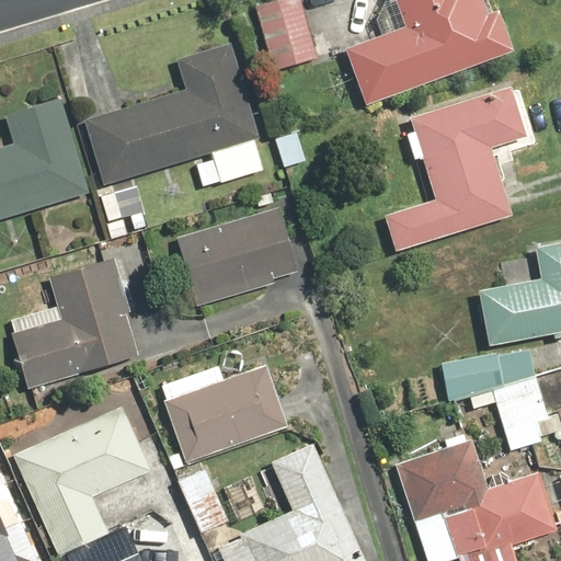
[(302,0),(268,0),(254,3),(270,73),(317,63),(302,0)]
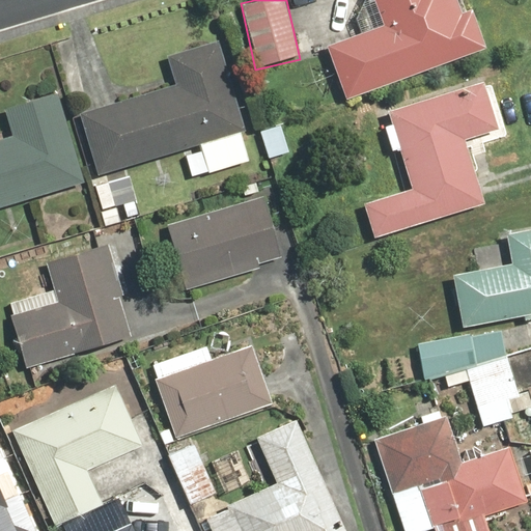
[(374,0),(383,26),(326,45),(341,95),(482,50),(470,10),(460,12),(456,0),(374,0)]
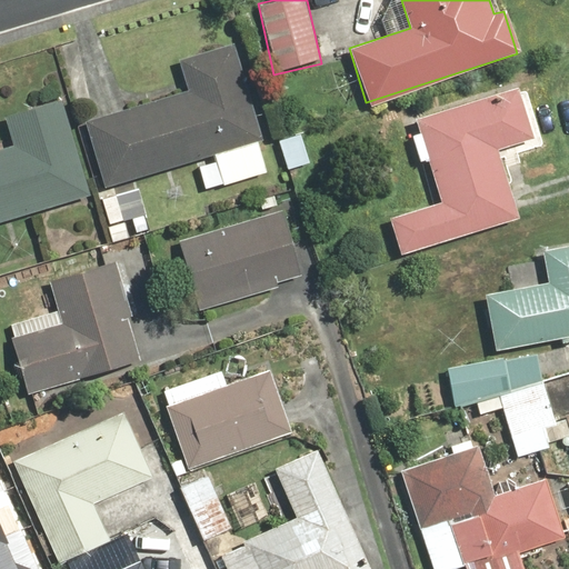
[(91,118),(86,119),(103,189),(212,161),(219,188),(272,173),(238,41),(178,57),(188,93),(91,118)]
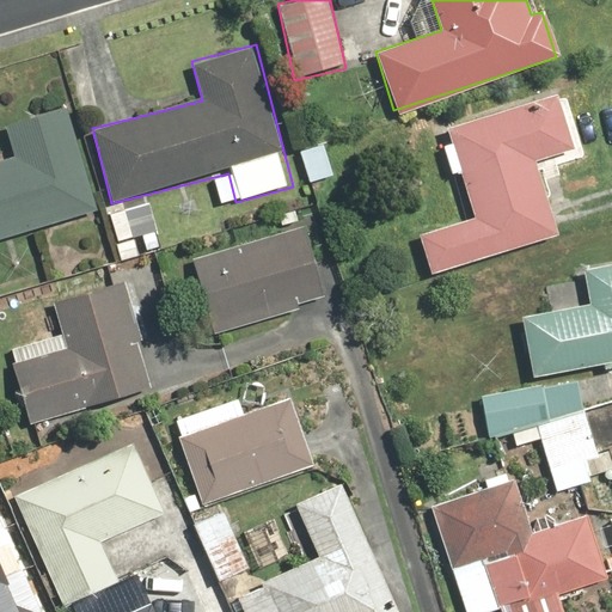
[(430,273),(552,234),(544,208),(567,201),(557,166),(585,158),(567,98),(560,99),(557,91),(446,126),(452,142),(440,146),(450,179),(460,176),(473,219),(418,236),(430,273)]
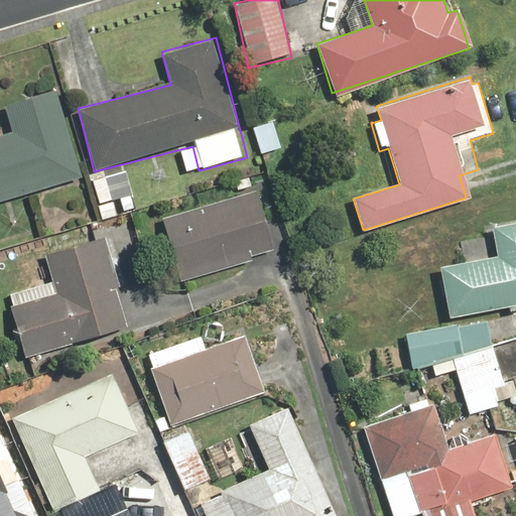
[(0,199),(82,177),(58,90),(4,104),(11,133),(0,136),(0,199)]
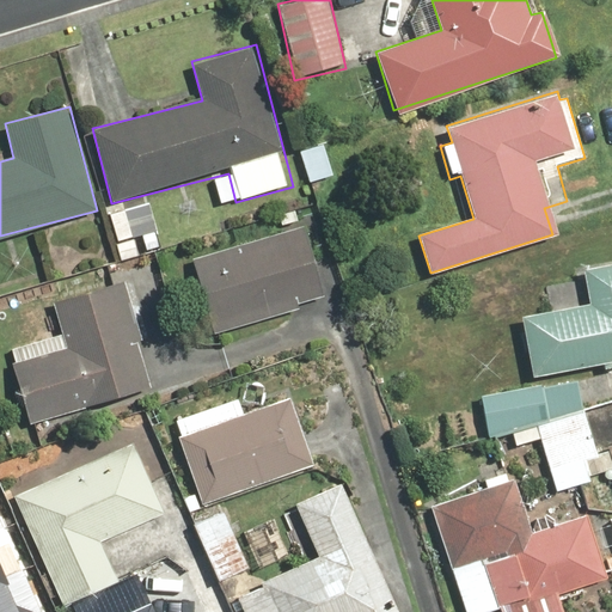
[(324,138),(299,146),(311,182),(335,173),(324,138)]
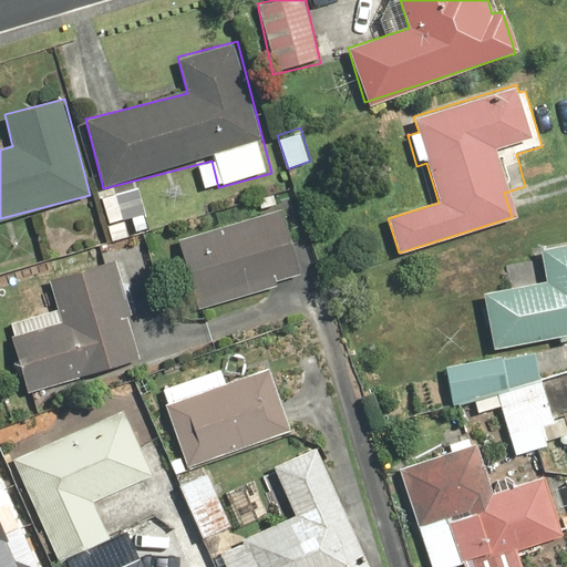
[(274,212),(177,245),(200,312),(275,287),(271,276),(294,268),(274,212)]
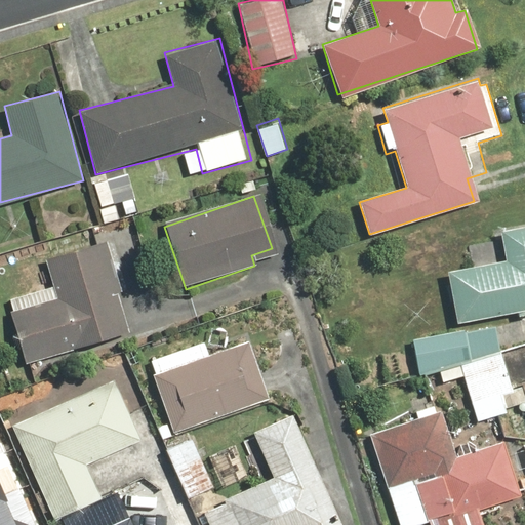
[(507,259),(445,274),(456,323),(524,308),(524,225),(500,231),(507,259)]
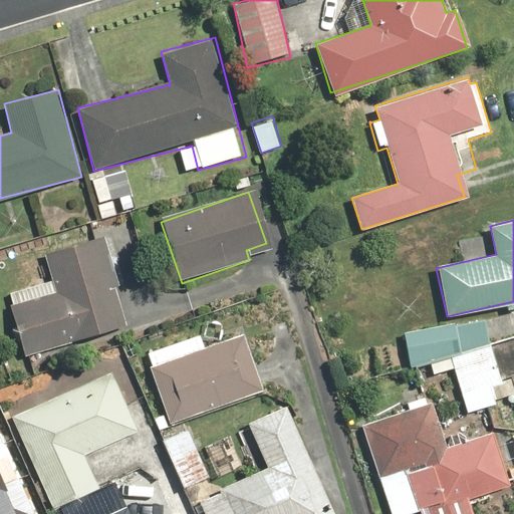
[(53,280),(8,290),(23,356),(124,334),(102,236),(46,249),(53,280)]
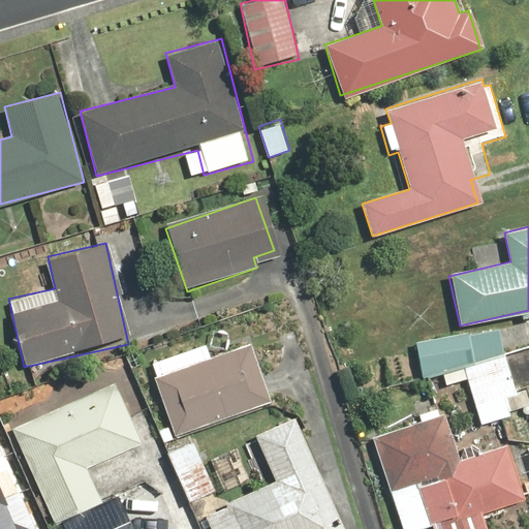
[(499,355),(493,321),(412,335),(418,369),(499,355)]
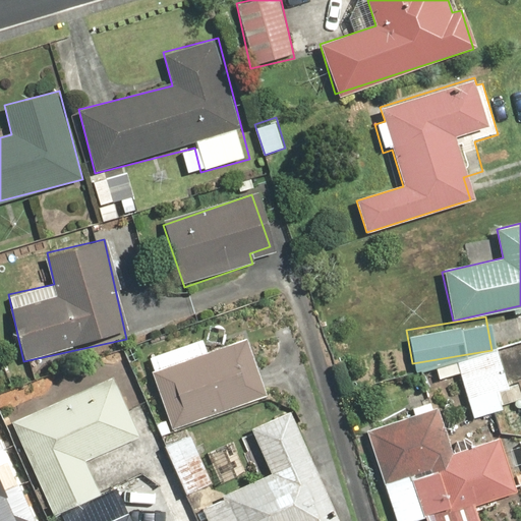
[(203,341),(147,359),(170,430),(268,399),(248,339),(207,352),(203,341)]
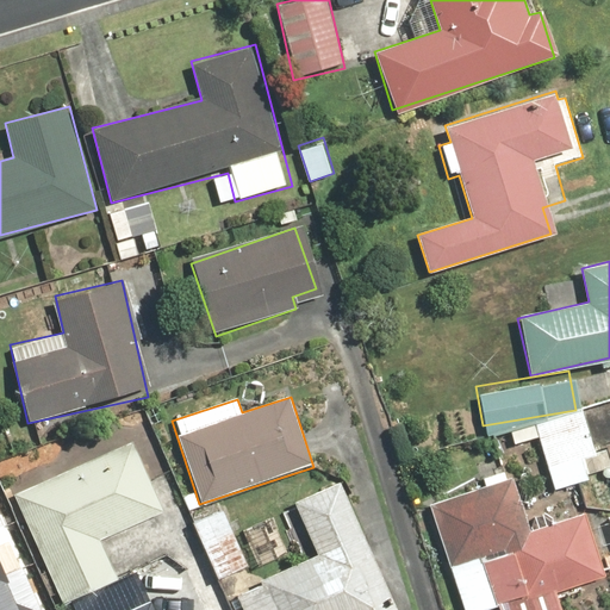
[(580,410),(511,428),(516,442),(537,437),(552,492),(589,483),(586,474),(609,467),(609,517),(607,518),(609,531),(609,440),(590,446),(580,410)]
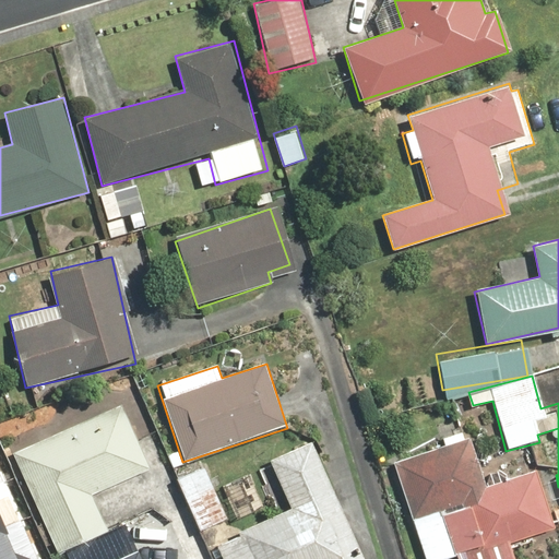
[(121,405),(13,453),(58,555),(111,531),(95,494),(150,468),(121,405)]
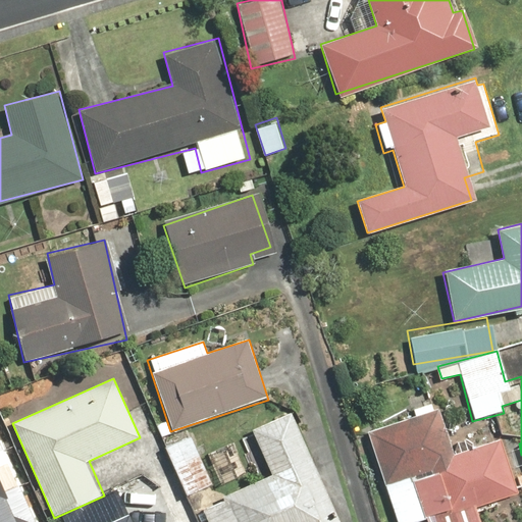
[(341,521),(290,410),(247,429),(269,476),(204,507),(210,521),(341,521)]
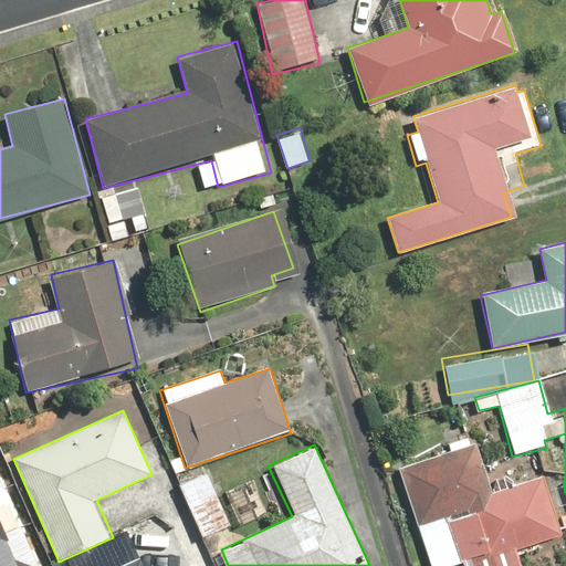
[(478,444),(399,467),(427,565),(520,565),(514,547),(559,534),(543,475),(491,491),(478,444)]
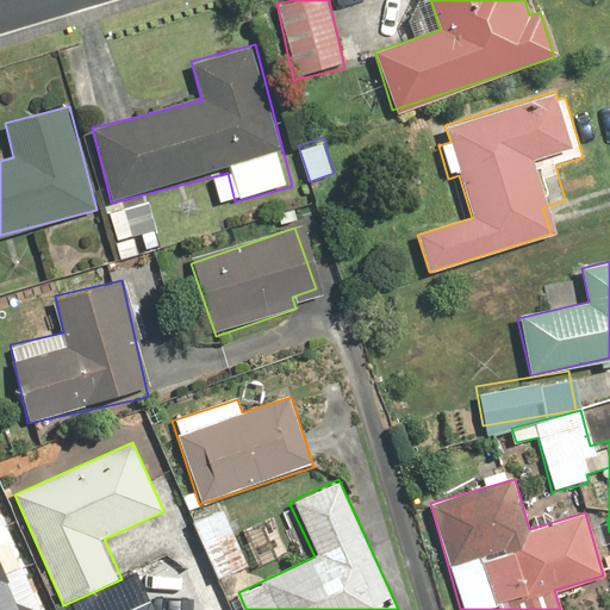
[(224,509),(193,521),(215,579),(246,567),(224,509)]
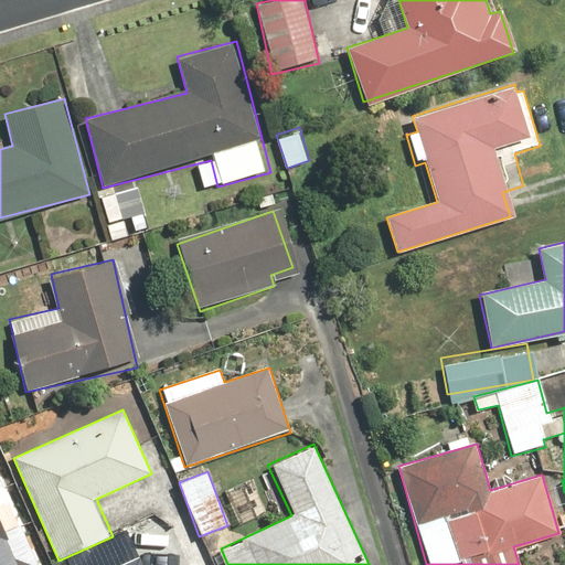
[(0,564),(39,564),(0,478),(0,564)]
